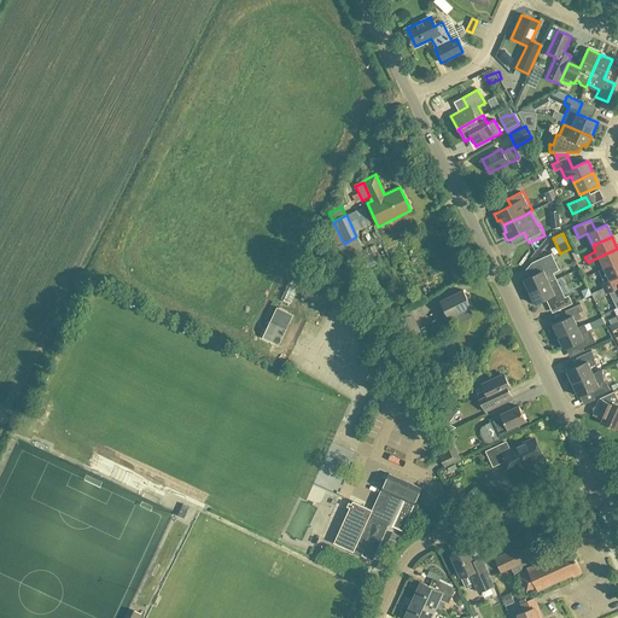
[(343,260),(355,255),(354,251),(361,248),(356,238),(337,246),(343,260)]
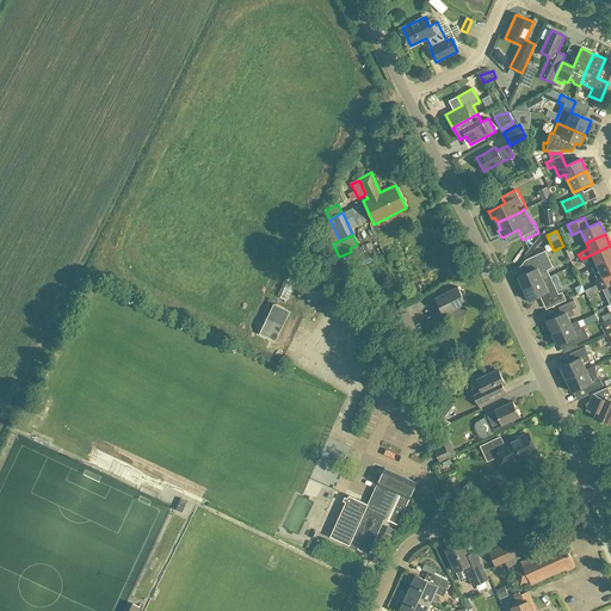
[(597,266),(610,259),(610,246),(581,259),(584,264),(594,259),(597,266)]
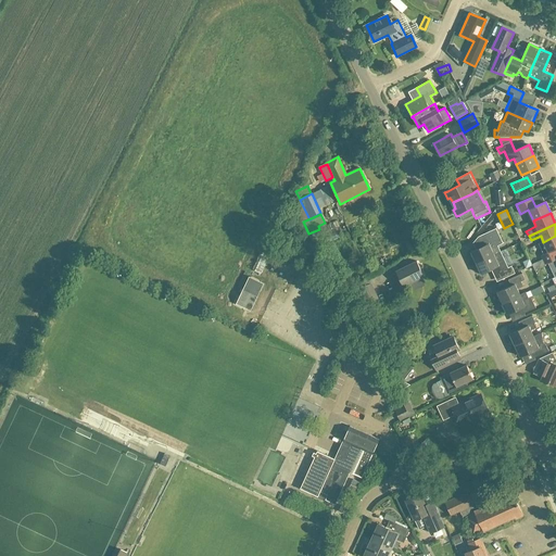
[(470,252),(476,263),(500,252),(497,247),(503,243),(496,228),(480,236),(484,245),(470,252)]
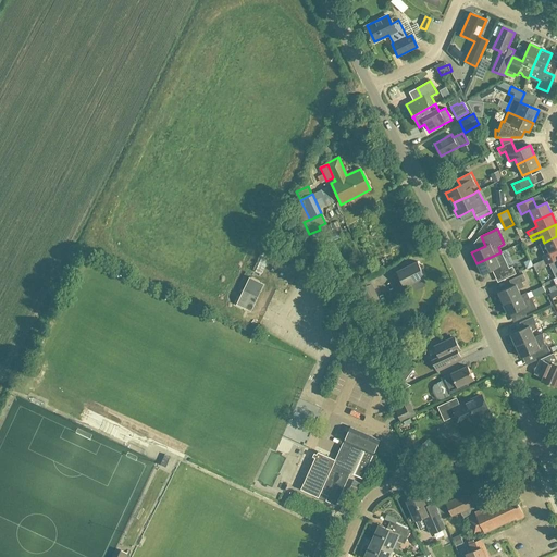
[(540,245),(545,255),(543,256),(547,265),(556,260),(556,251),(556,250),(556,249),(556,236),(544,243),(540,245)]
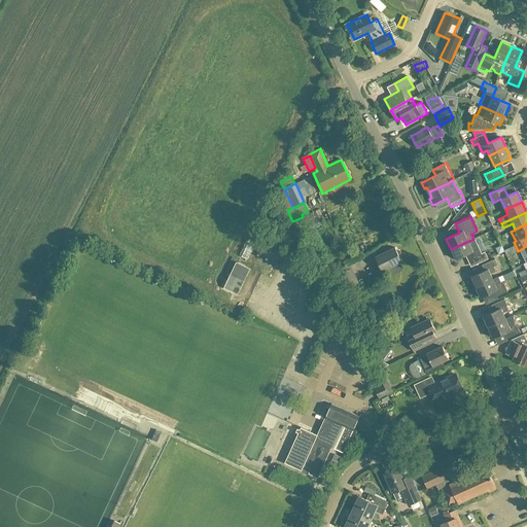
[(473,239),(451,249),(456,259),(471,252),(475,257),(471,258),(475,266),(487,259),(484,253),(481,254),(473,239)]
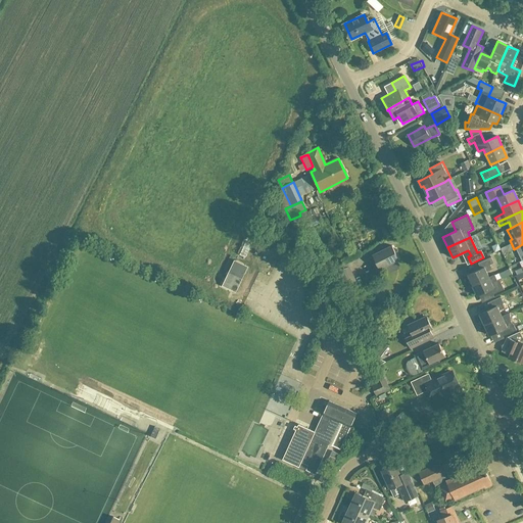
[(246,241),(241,255),(250,258),(254,243),(246,241)]
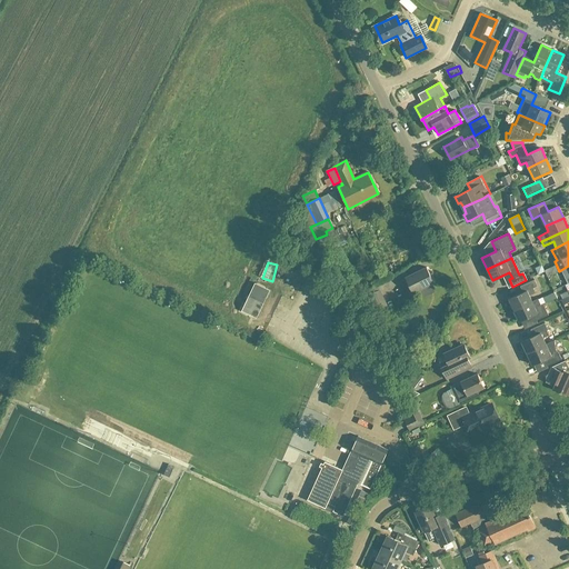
[(427,267),(406,277),(412,292),(433,282),(427,267)]
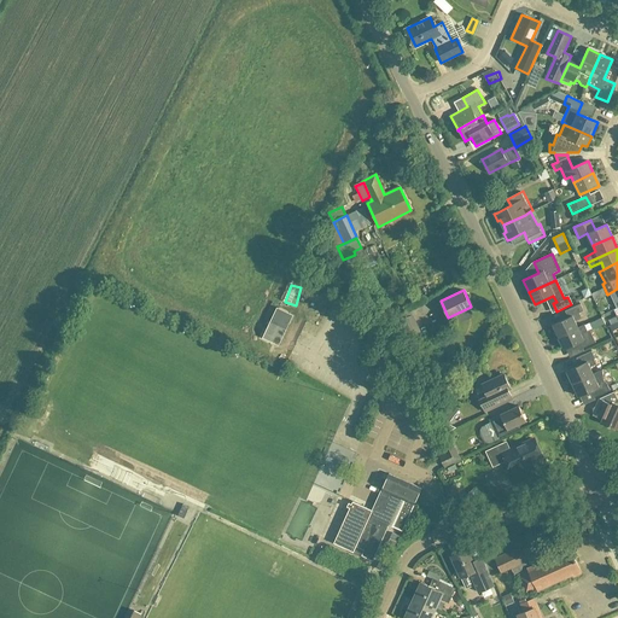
[(553,325),(558,337),(578,328),(575,321),(581,319),(578,313),(583,310),(579,304),(565,312),(567,318),(553,325)]
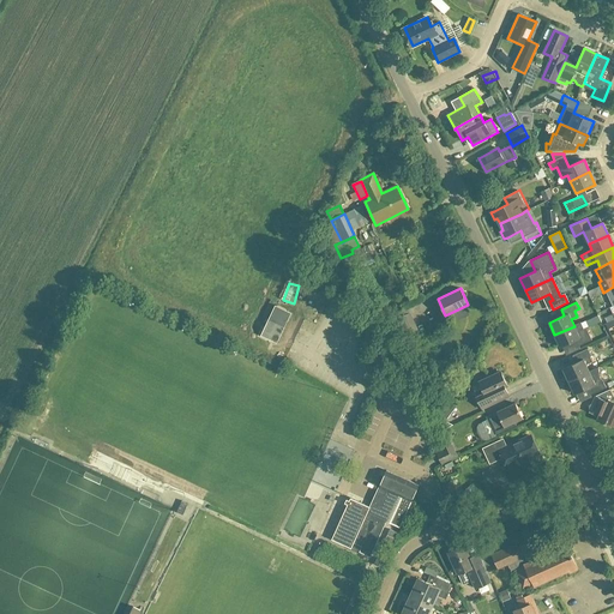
[(292,313),(275,306),(260,336),(277,343),(292,313)]
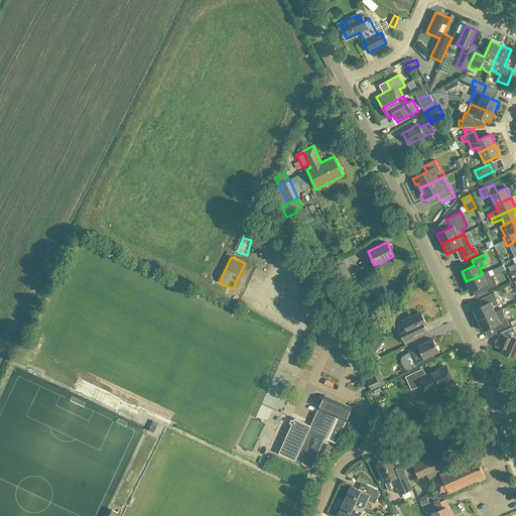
[(339,286),(352,280),(344,264),(331,270),(339,286)]
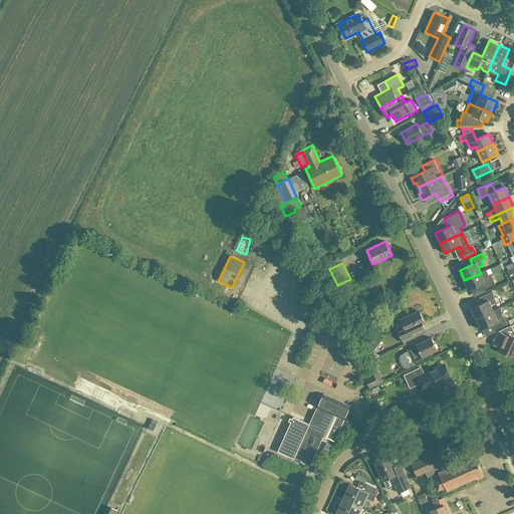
[(486,270),(481,273),(464,280),(469,290),(482,284),(484,290),(495,285),(490,275),(489,276),(486,270)]
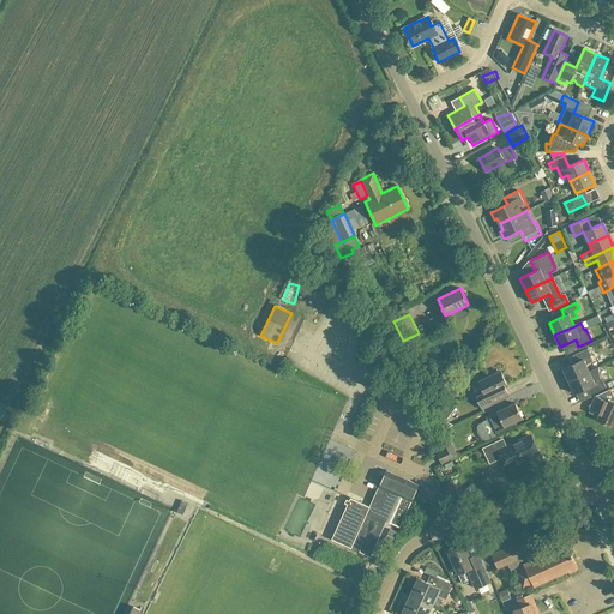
[(569,381),(589,372),(587,365),(593,362),(590,356),(591,356),(588,349),(572,355),(576,362),(563,368),(569,381)]
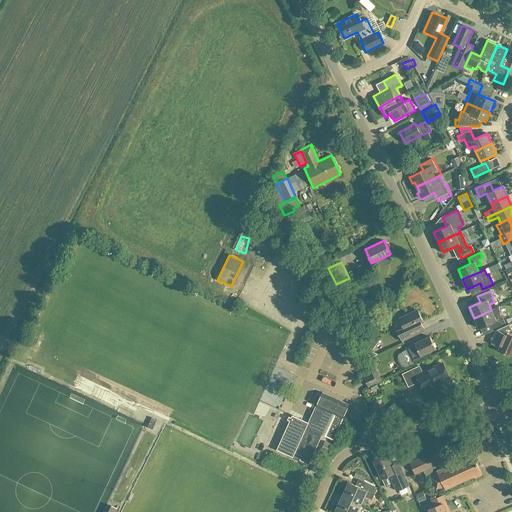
[(501,318),(500,314),(499,307),(499,306),(491,310),(474,318),(479,328),(489,323),(492,329),(505,323),(502,318),(501,318)]
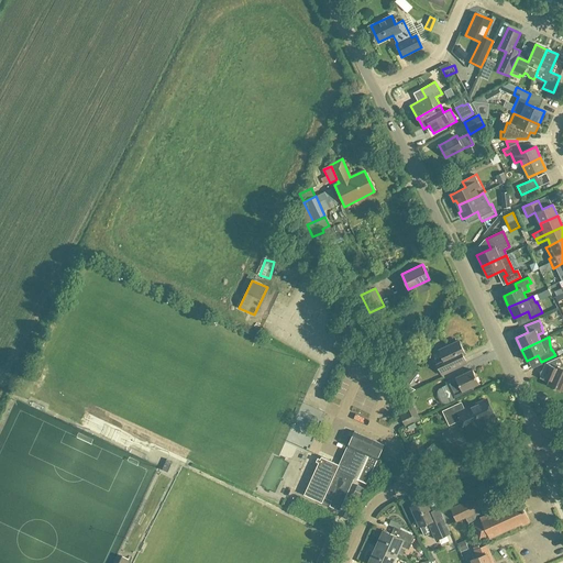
[(465,353),(459,341),(439,350),(443,357),(435,361),(442,374),(467,363),(463,354),(465,353)]
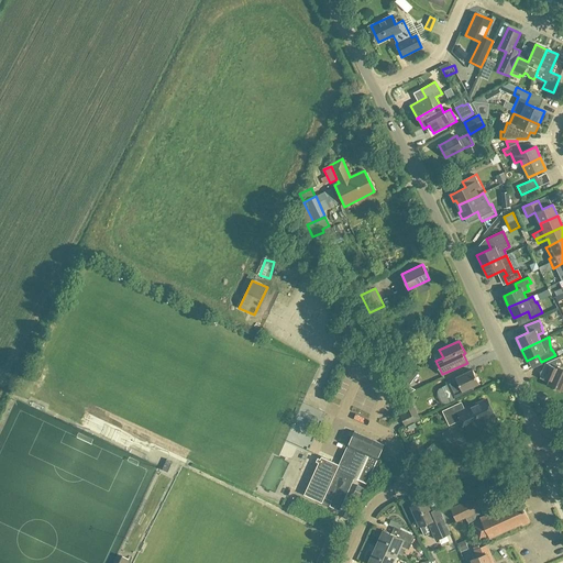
[(548,384),(562,390),(562,387),(562,363),(562,364),(560,356),(545,363),(545,364),(540,377),(549,382),(548,384)]
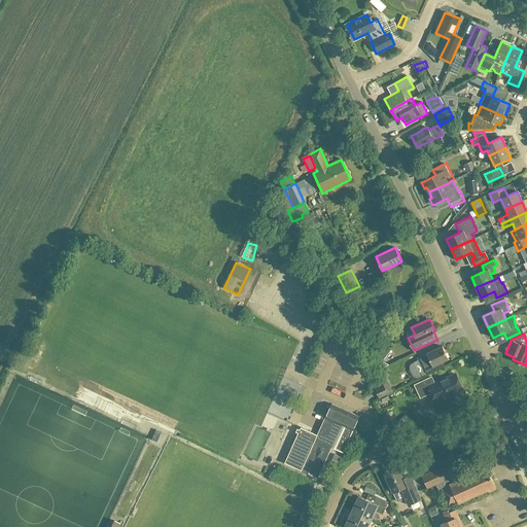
[(449,359),(443,347),(418,358),(425,373),(443,364),(442,362),(449,359)]
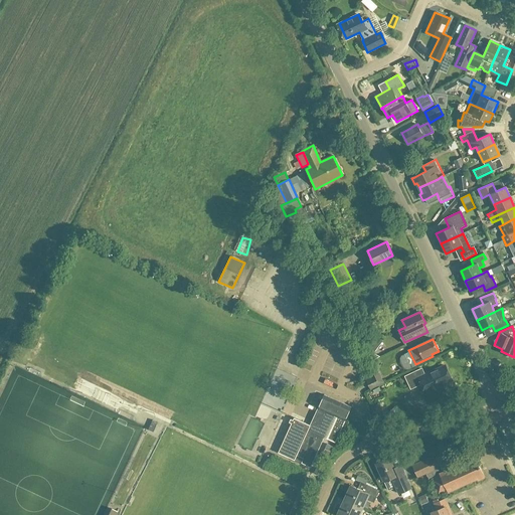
[(440,386),(452,380),(446,366),(424,375),(421,369),(405,376),(411,389),(422,383),(426,392),(430,390),(432,394),(435,395),(440,392),(441,389),(440,386)]
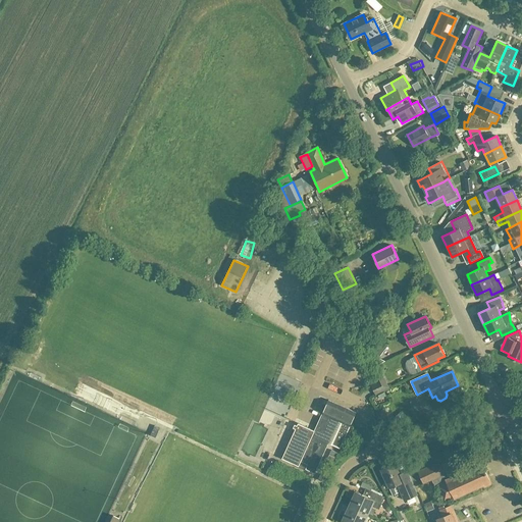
[(388,387),(381,373),(373,377),(377,383),(371,386),(375,394),(388,387)]
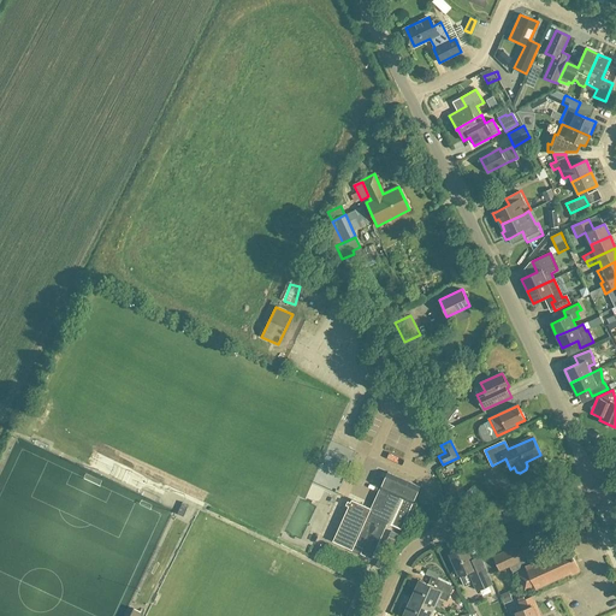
[(404,496),(390,525),(400,529),(419,487),(386,472),(379,489),(369,508),(350,550),(369,560),(398,497),(396,497),(397,493),(404,496)]
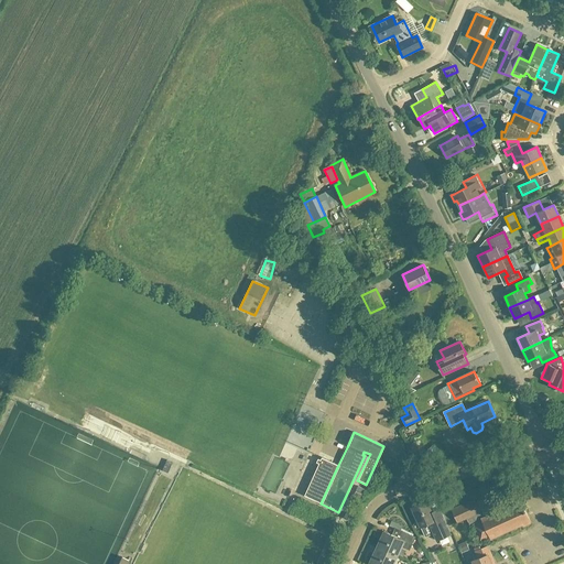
[(338,465),(321,457),(320,459),(317,458),(315,462),(318,463),(303,496),(321,503),(338,465)]
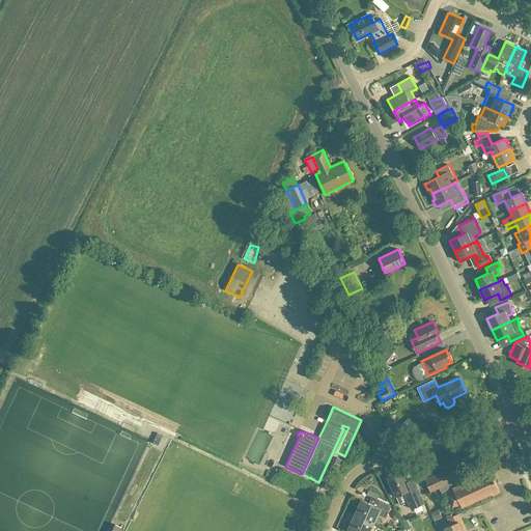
[(152,444),(158,446),(162,436),(158,434),(152,444)]
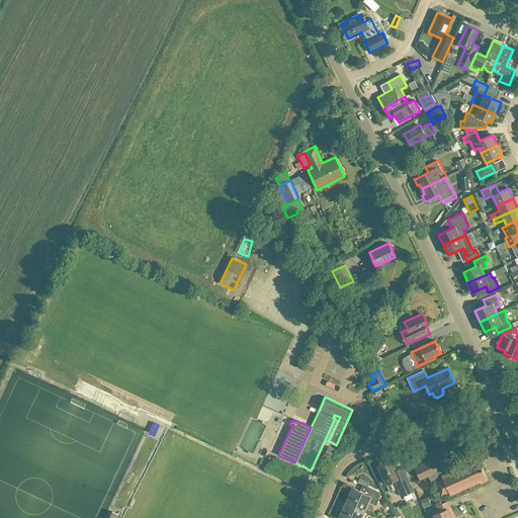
[(471,463),(443,477),(440,469),(441,469),(436,458),(415,467),(421,479),(429,475),(432,483),(434,483),(441,497),(450,493),(451,495),(480,482),(481,484),(488,480),(478,458),(470,461),(471,463)]
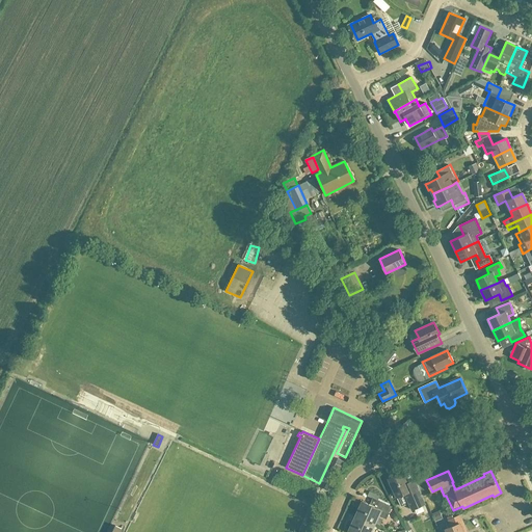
[(413,510),(425,504),(417,485),(409,488),(403,472),(389,478),(397,497),(401,507),(409,503),(413,510)]
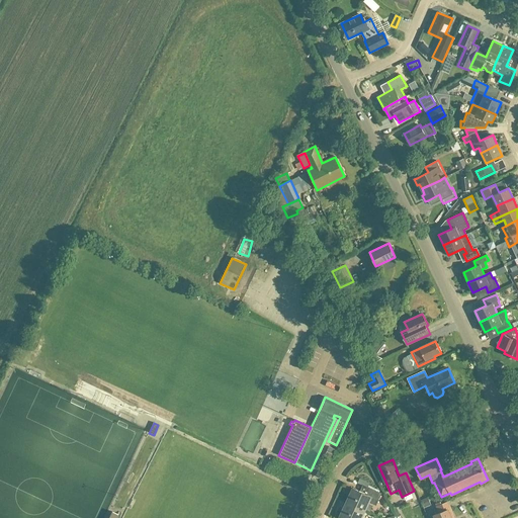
[(352,488),(345,502),(364,511),(368,502),(375,505),(381,493),(366,487),(363,493),(352,488)]
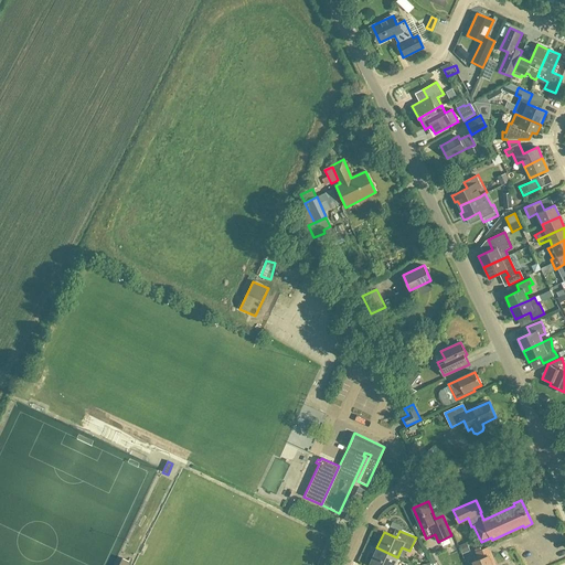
[(475,564),(494,564),(496,564),(489,546),(477,551),(479,560),(473,562),(475,564)]
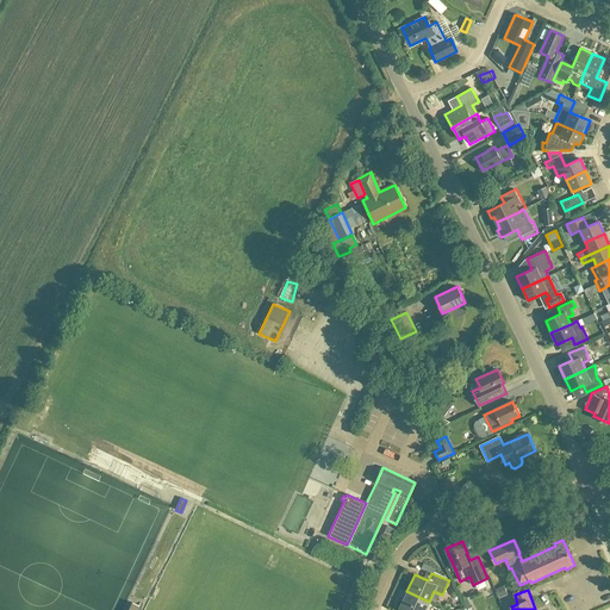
[(424,609),(429,602),(406,591),(399,608),(404,609),(424,609)]
